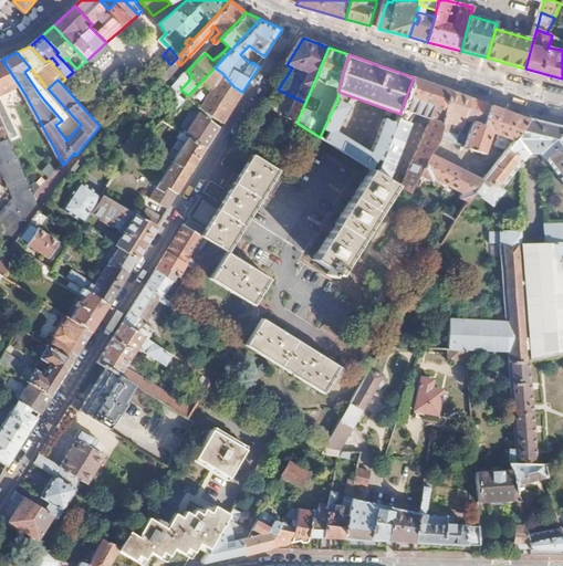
[(2,60),(0,60),(0,113),(11,137),(18,134),(0,96),(20,86),(2,60)]
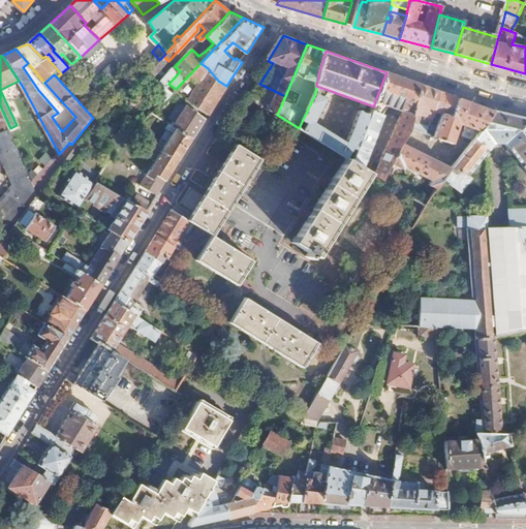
[(163,56),(159,60),(149,71),(145,75),(150,81),(168,61),(163,56)]
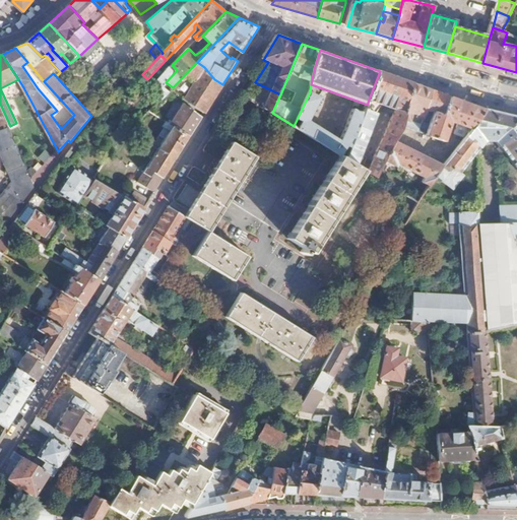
[(204,67),(197,62),(173,87),(188,102),(197,108),(205,112),(222,84),(214,79),(204,67)]
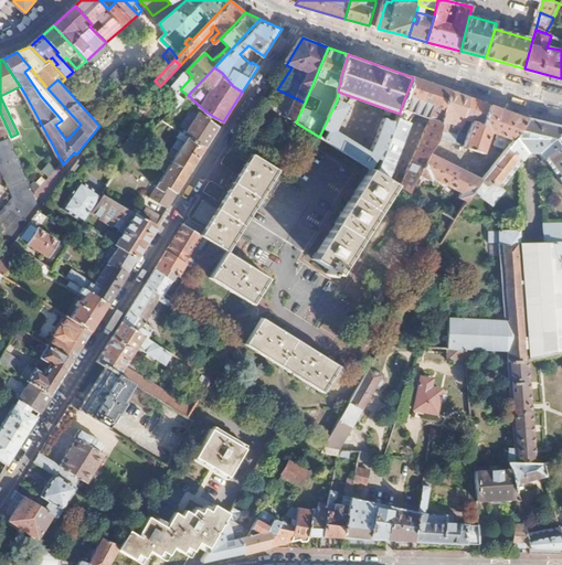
[(187,71),(186,70),(165,92),(171,97),(167,103),(175,109),(184,98),(178,92),(179,91),(180,89),(192,76),(187,71)]
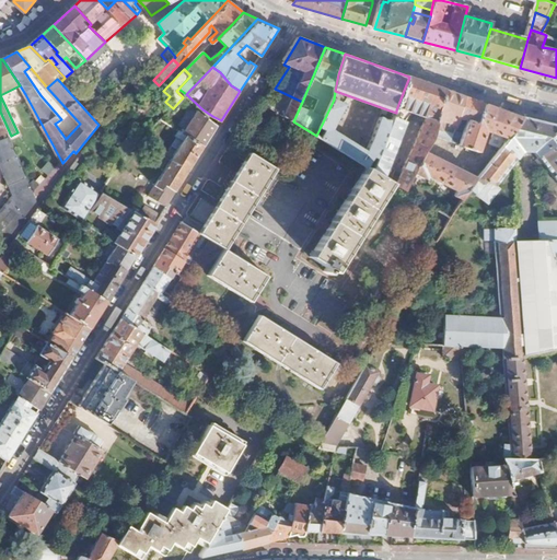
[(447,91),(409,77),(397,107),(427,119),(403,173),(390,165),(405,121),(402,120),(404,114),(396,111),(396,113),(393,121),(379,160),(374,171),(394,183),(407,191),(416,173),(427,153),(436,135),(447,91)]
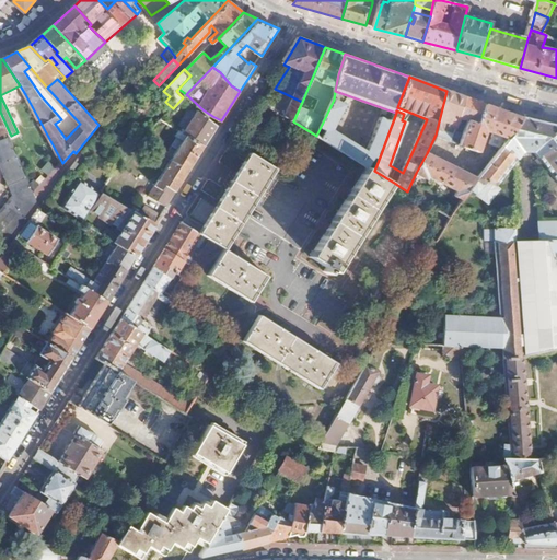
[(275,89),(267,101),(277,106),(274,109),(278,112),(293,121),(302,102),(275,89)]
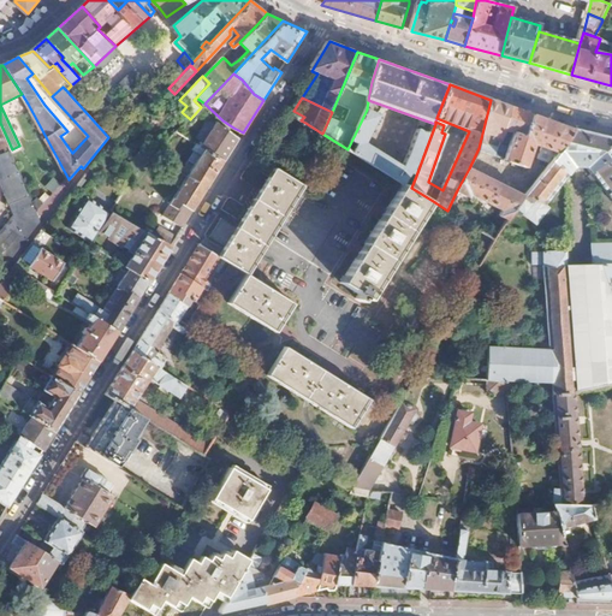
[(534,116),(491,100),(479,148),(498,155),(504,140),(506,130),(516,134),(516,132),(527,136),(534,116)]
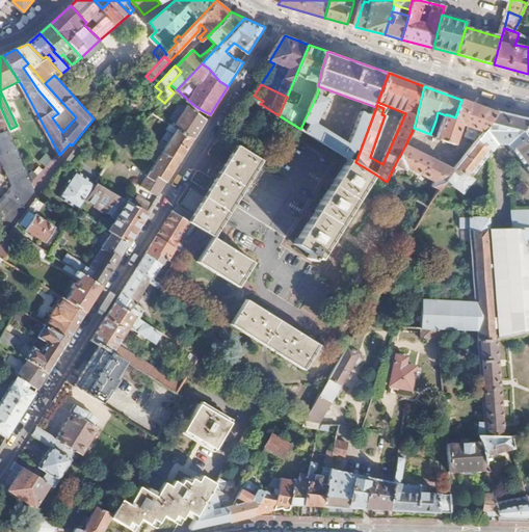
[(300,129),(301,130),(350,159),(355,150),(360,152),(373,115),(363,112),(354,131),(348,144),(316,124),(317,122),(319,123),(322,116),(320,115),(328,99),(317,95),(300,129)]
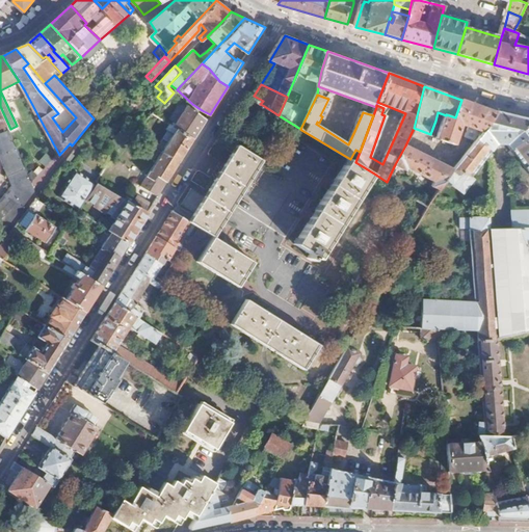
[(185,109),(183,113),(178,123),(172,118),(169,122),(172,123),(195,138),(207,120),(202,114),(183,100),(180,105),(185,109)]
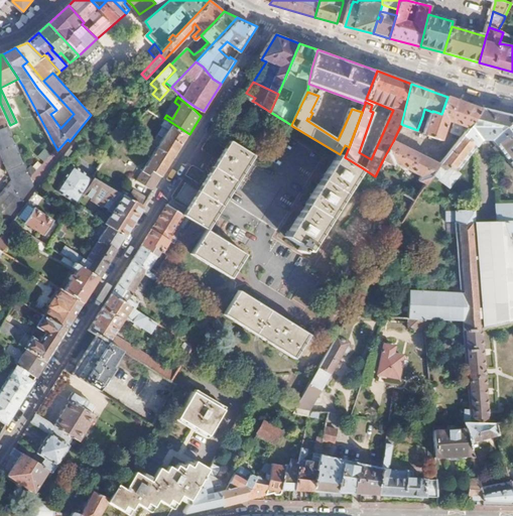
[(432,111),(432,112),(424,133),(442,141),(450,121),(458,100),(447,97),(441,114),(432,111)]
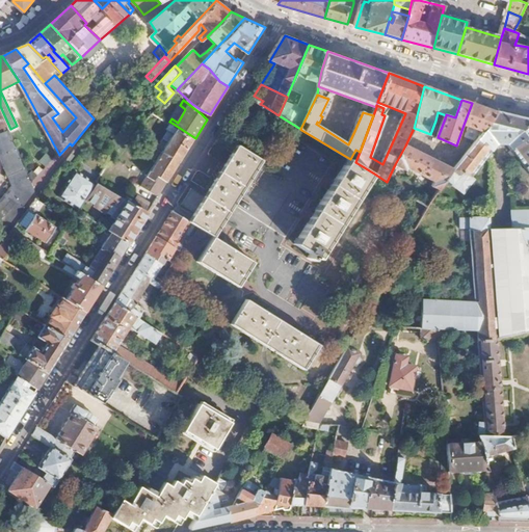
[(479,106),(472,103),(464,125),(471,128),(479,106)]
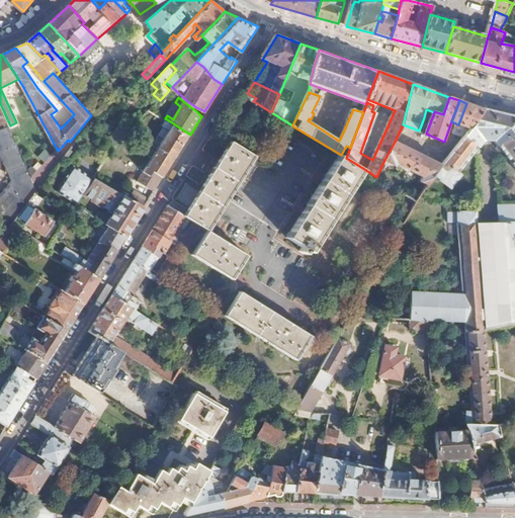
[(6,127),(0,130),(0,149),(13,180),(0,197),(0,223),(3,229),(36,185),(33,177),(10,125),(0,103),(0,121),(3,120),(6,127)]
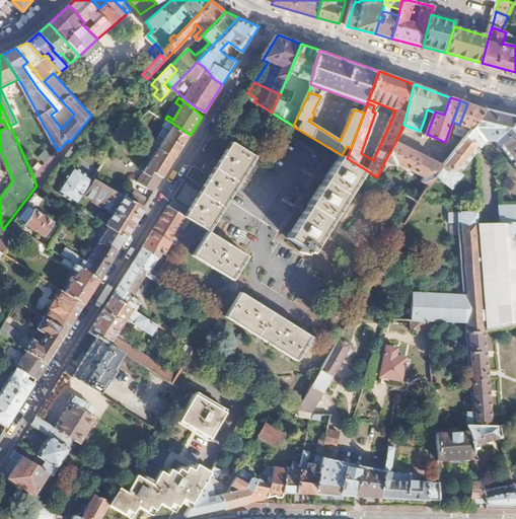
[(486,109),(467,103),(459,125),(456,134),(465,138),(486,109)]
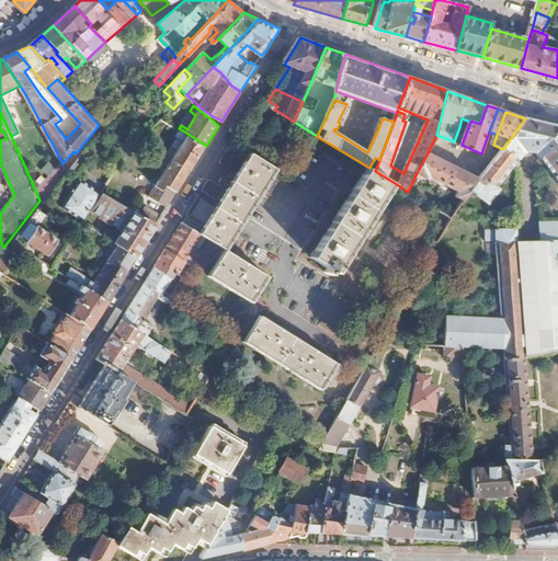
[(193,119),(186,115),(181,125),(188,129),(193,119)]
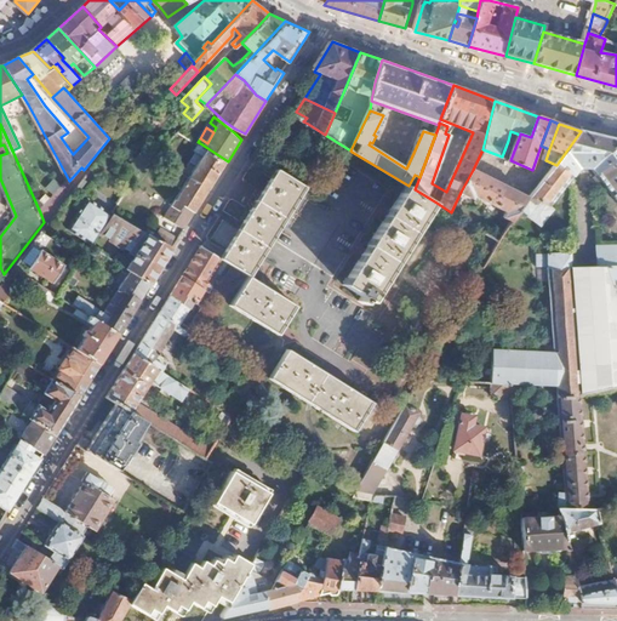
[(581,131),(556,165),(530,199),(521,210),(542,226),(554,209),(550,206),(575,175),(581,167),(583,169),(581,131)]
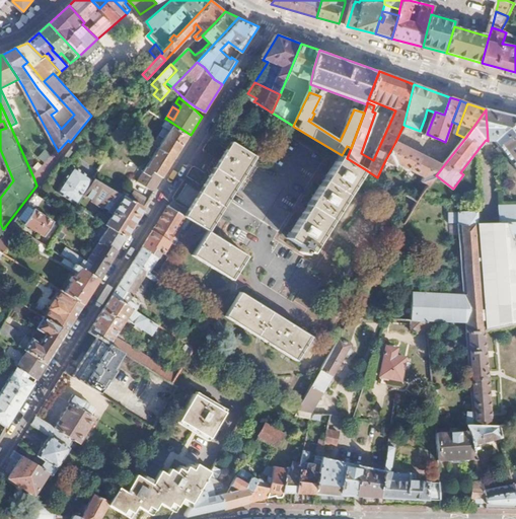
[(496,113),(486,109),(488,141),(497,142),(496,113)]
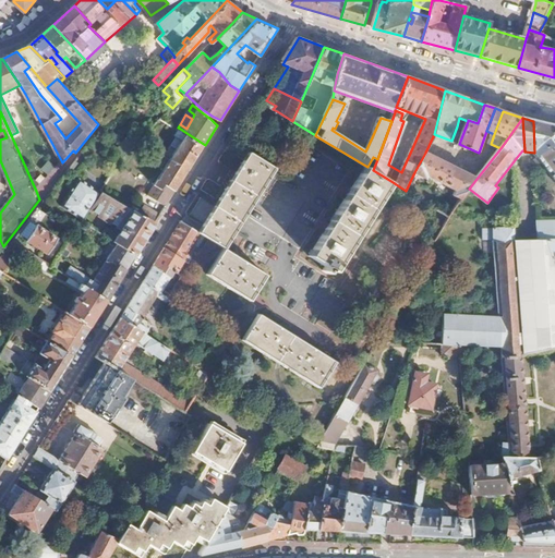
[(534,153),(535,153),(540,158),(554,178),(554,146),(549,137),(554,132),(554,124),(533,121),(534,153)]
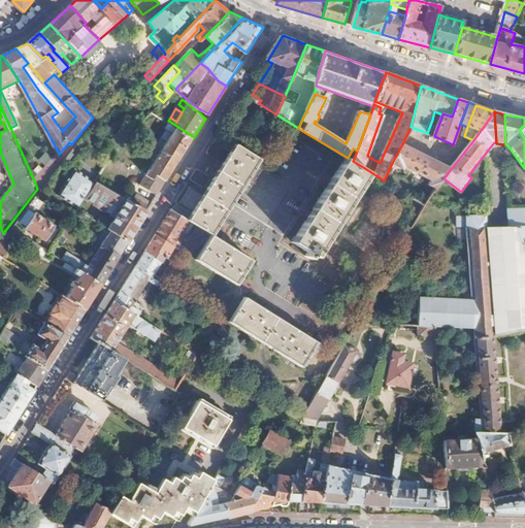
[(173,131),(169,139),(162,151),(178,161),(194,137),(170,122),(167,127),(168,128),(173,131)]
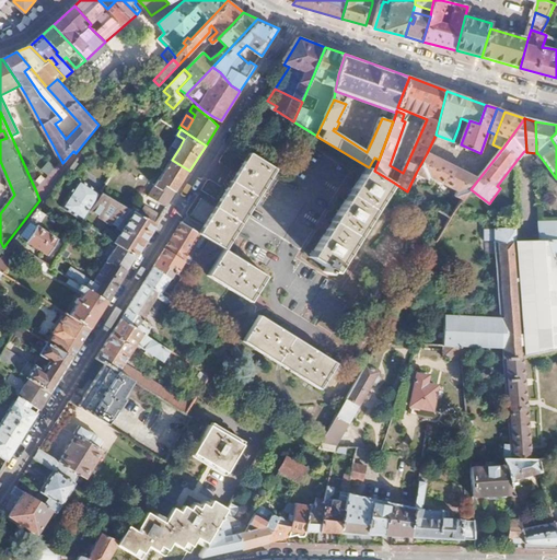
[(184,139),(178,136),(174,144),(180,148),(184,139)]
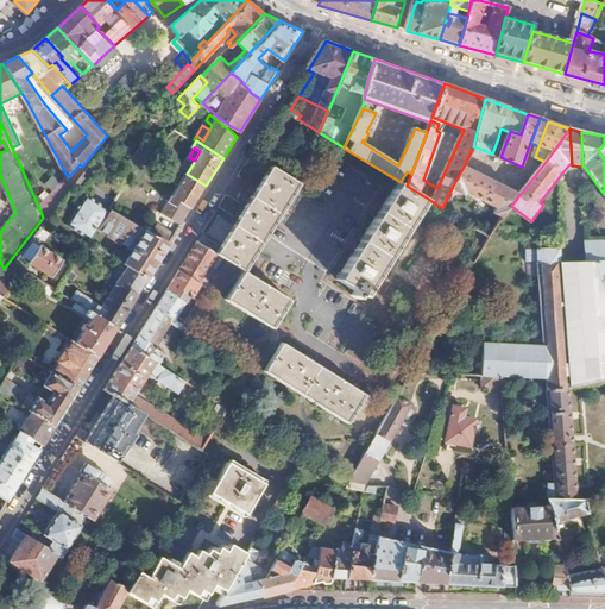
[(464,195),(468,190),(498,209),(496,214),(503,218),(511,206),(520,195),(464,167),(452,188),(464,195)]
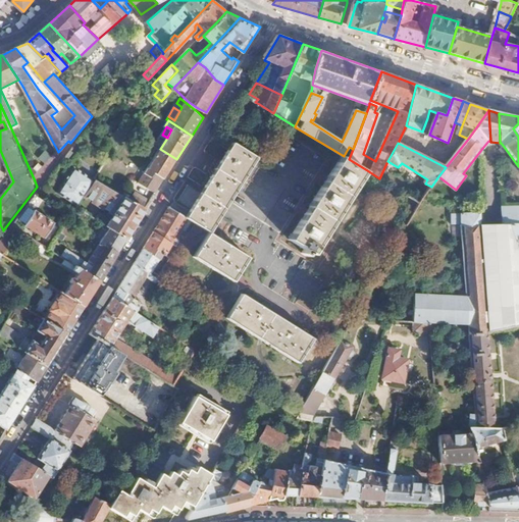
[(258,159),(235,144),(188,218),(196,223),(197,224),(200,225),(207,230),(211,233),(258,159)]
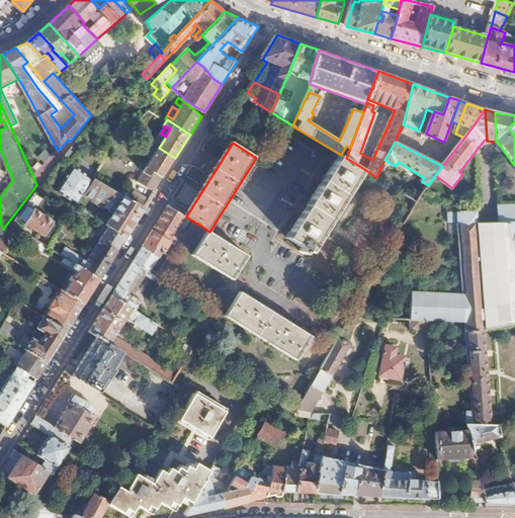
[(175,158),(159,148),(139,180),(155,191),(175,158)]
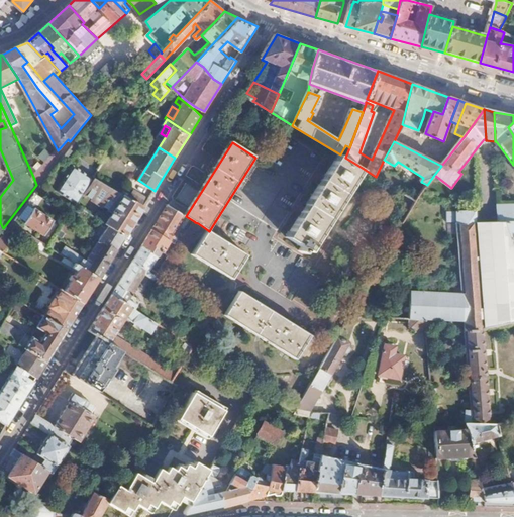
[(345,158),(340,154),(288,238),(311,252),(364,169),(345,158)]
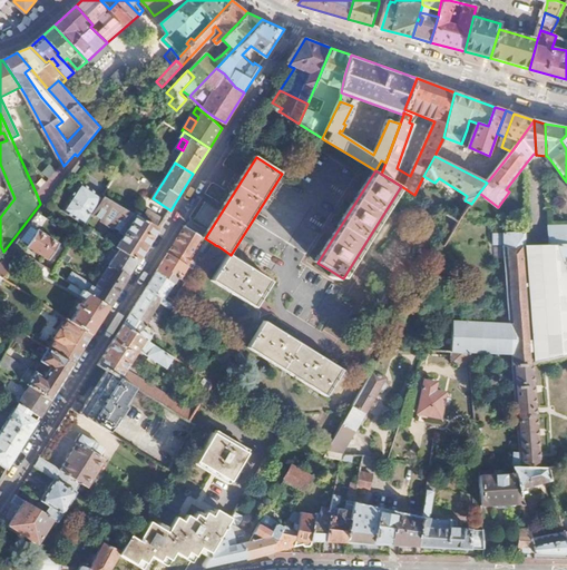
[(104,196),(81,183),(65,210),(87,225),(104,196)]
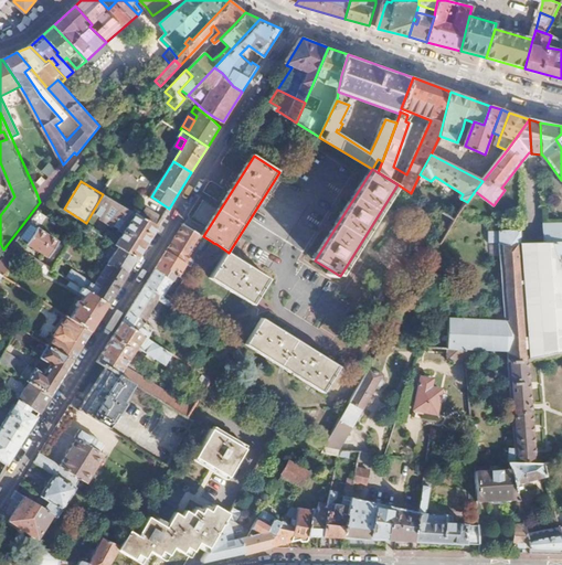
[(138,257),(159,224),(142,214),(105,191),(103,194),(86,223),(85,224),(120,246),(138,257)]
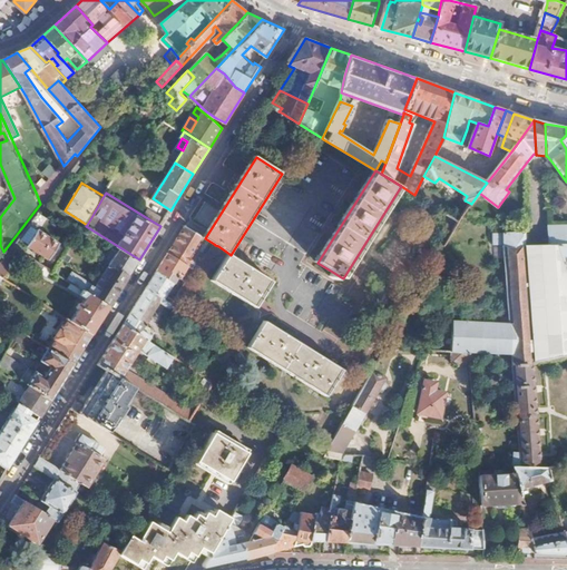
[(203,228),(220,198),(211,194),(195,224),(203,228)]
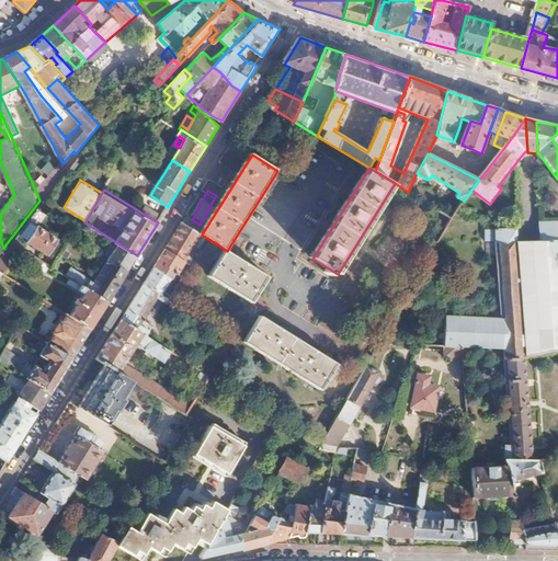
[(163,214),(148,204),(141,213),(158,222),(163,214)]
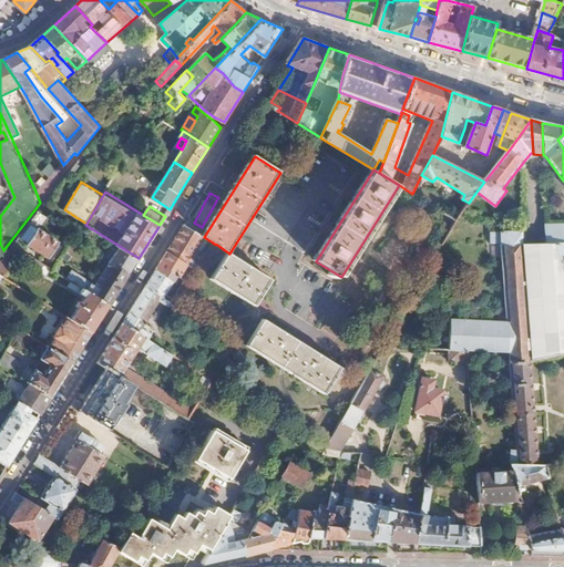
[(458,222),(447,215),(442,224),(453,229),(458,222)]
